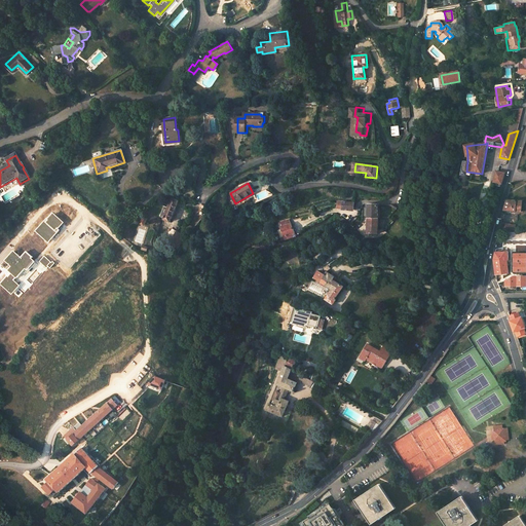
[(194,186),(192,186),(189,187),(188,187),(187,197),(192,200),(195,195),(196,195),(194,186)]
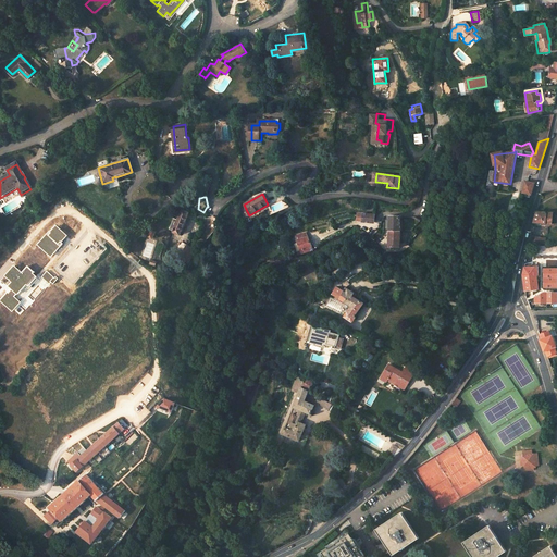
[(180,235),(189,210),(186,209),(186,212),(182,210),(177,220),(174,219),(170,230),(173,232),(173,233),(180,235)]
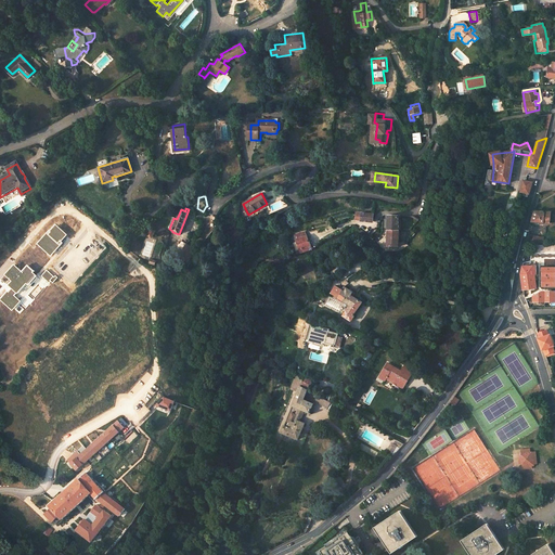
[(545,222),(551,222),(554,222),(554,215),(554,216),(554,211),(551,211),(534,211),(531,222),(545,223),(545,222)]
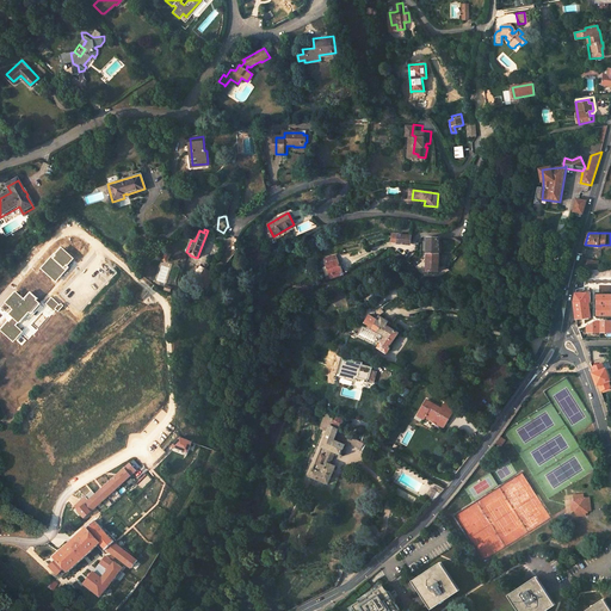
[(439,272),(439,250),(438,238),(427,238),(426,271),(439,272)]
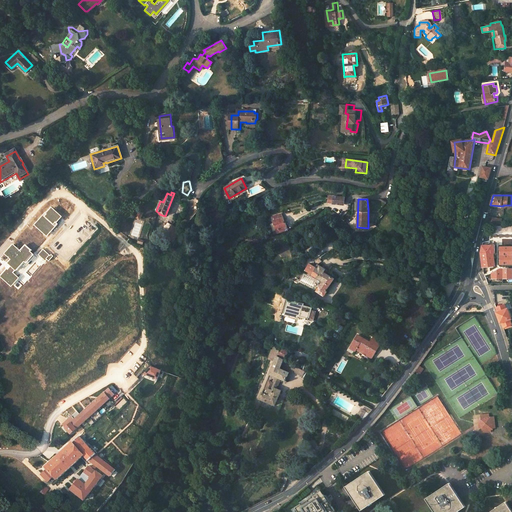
[(275,224),(278,232),(285,230),(287,229),(283,217),(274,220),(275,224)]
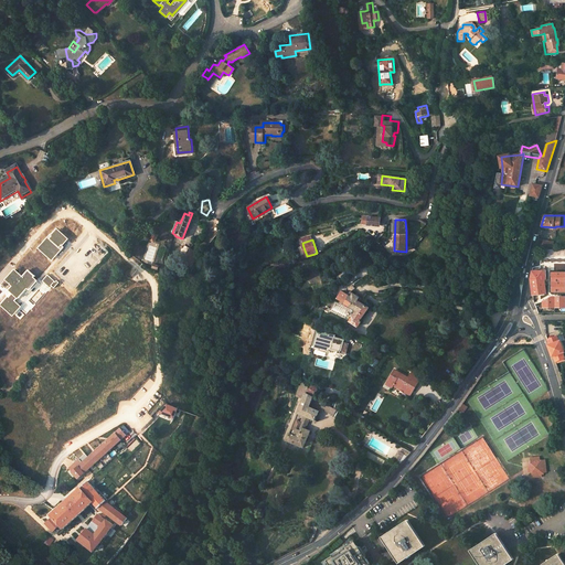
[(539,240),(536,249),(540,249),(544,249),(545,249),(546,241),(539,240)]
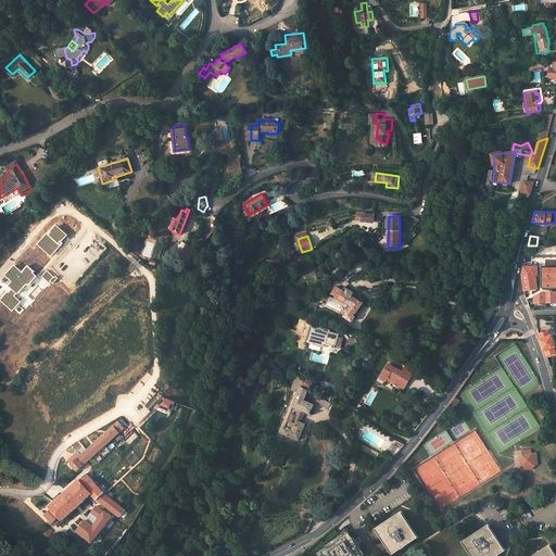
[(543,275),(522,275),(525,290),(538,289),(538,280),(539,280),(539,278),(543,278),(543,275)]
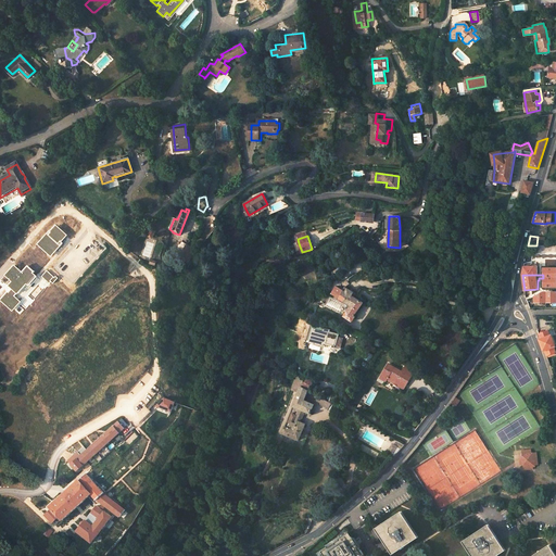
[(344,316),(352,321),(355,317),(354,316),(364,302),(354,297),(356,294),(353,292),(353,293),(348,290),(349,289),(345,287),(344,289),(339,285),(333,293),(352,305),(344,316)]
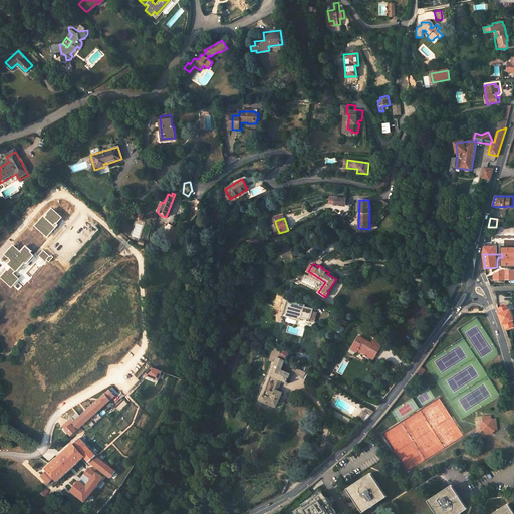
[(301,315),(303,316),(303,318),(311,319),(310,321),(316,322),(318,313),(313,312),(314,310),(305,308),(306,306),(301,305),(300,309),(291,307),(288,318),(300,320),(301,315)]
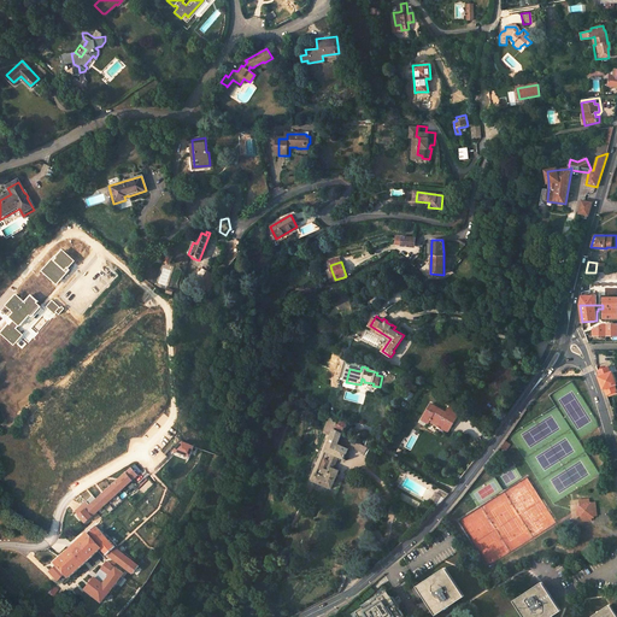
[(609,366),(598,371),(600,377),(604,388),(606,394),(616,391),(615,385),(615,383),(611,374),(609,366)]
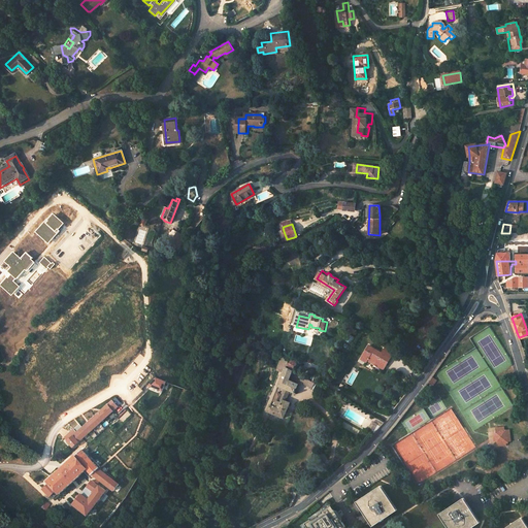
[(377,366),(383,369),(392,353),(384,349),(382,353),(368,345),(361,359),(366,362),(369,358),(378,364),(377,366)]
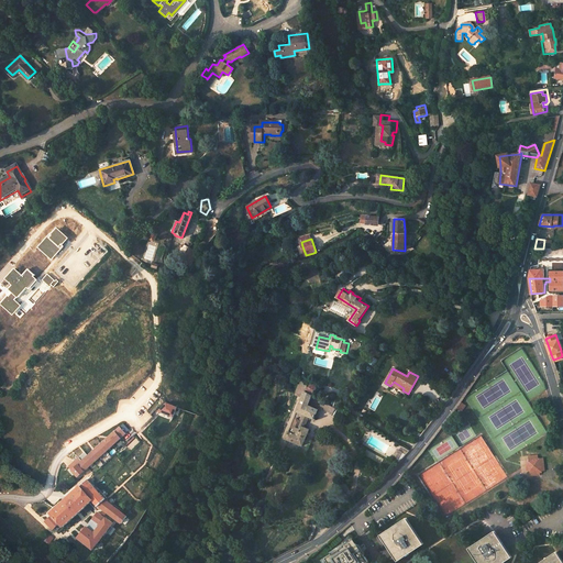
[(302,379),(296,395),(302,397),(306,392),(309,384),(302,379)]
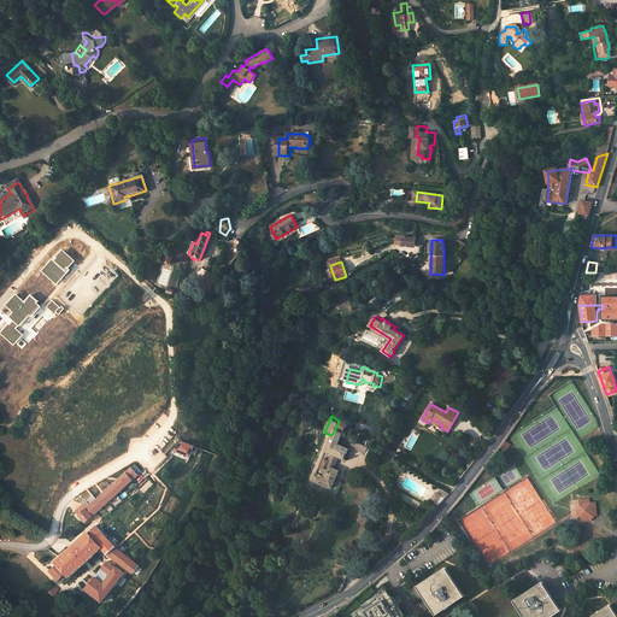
[(342,419),(336,430),(342,434),(344,434),(348,424),(342,419)]
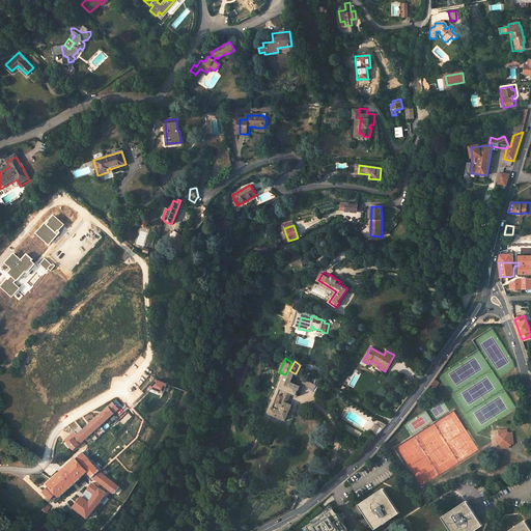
[(270,414),(285,420),(291,406),(287,402),(291,393),(296,395),(300,387),(292,383),(290,383),(295,373),(289,370),(288,369),(285,374),(280,388),(286,391),(283,397),(279,395),(274,408),(272,408),(270,414)]
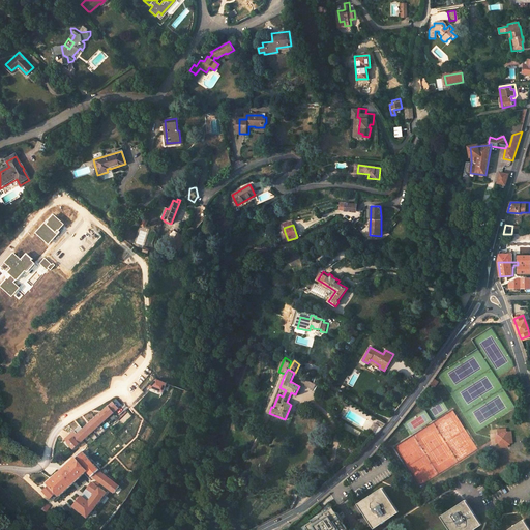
[(317,374),(313,383),(319,385),(322,376),(317,374)]
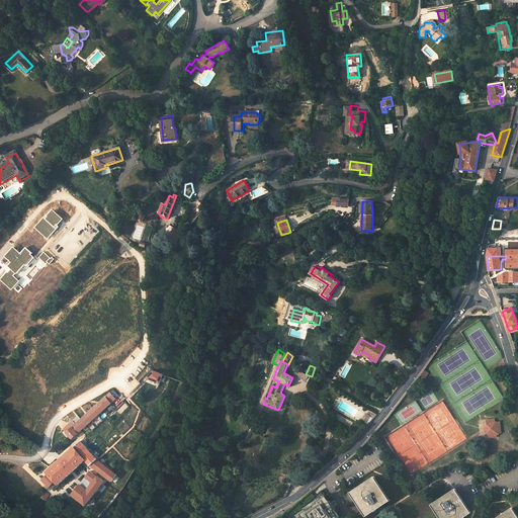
[(162,375),(153,372),(146,378),(159,382),(162,375)]
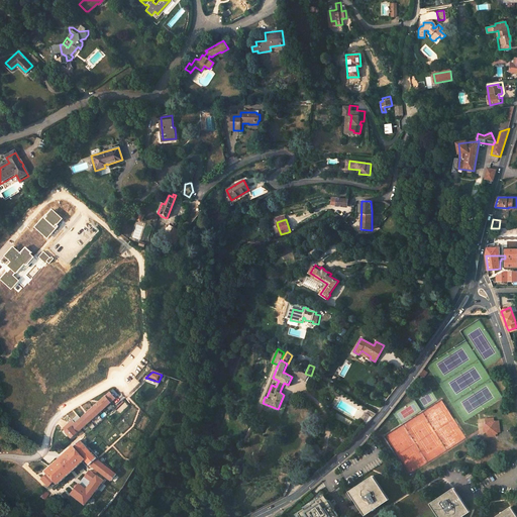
[(110,403),(104,397),(76,424),(67,432),(72,437),(110,403)]
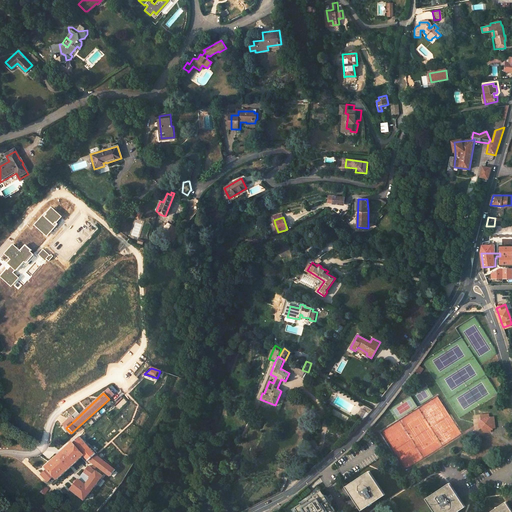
[(495,429),(494,417),(489,417),(489,415),(480,415),(481,420),(482,428),(482,433),(491,432),(491,429),(495,429)]
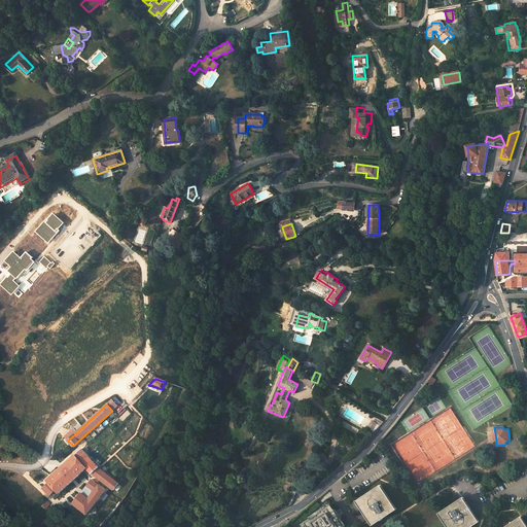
[(77,432),(74,428),(65,436),(68,441),(77,432)]
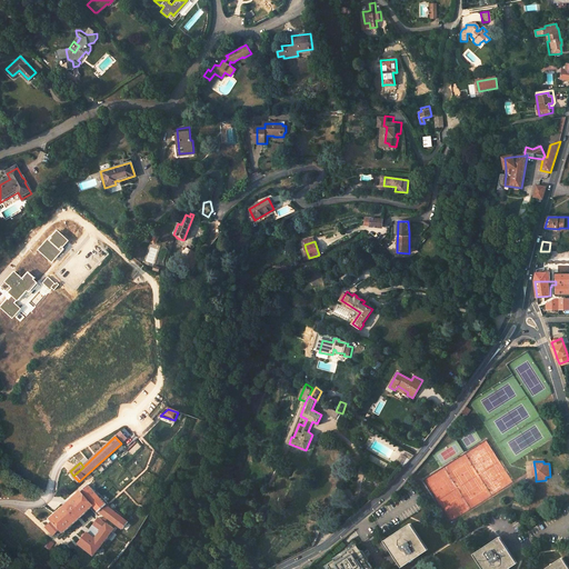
[(88,485),(51,518),(53,520),(47,527),(55,535),(61,528),(65,531),(93,506),(99,511),(122,529),(128,521),(106,505),(107,505),(88,485)]
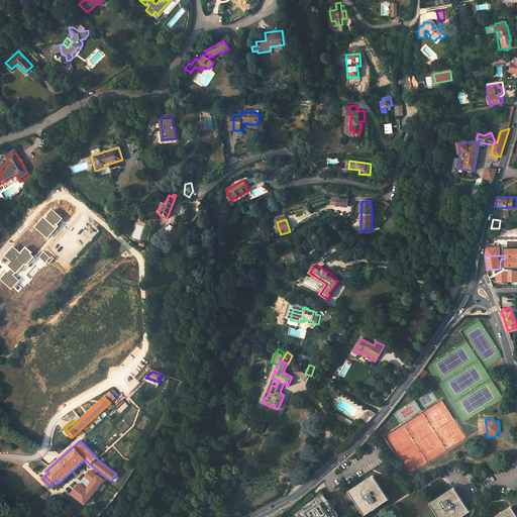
[(86,504),(104,480),(90,471),(79,485),(78,485),(77,485),(76,486),(76,487),(77,487),(77,488),(73,494),(86,504)]
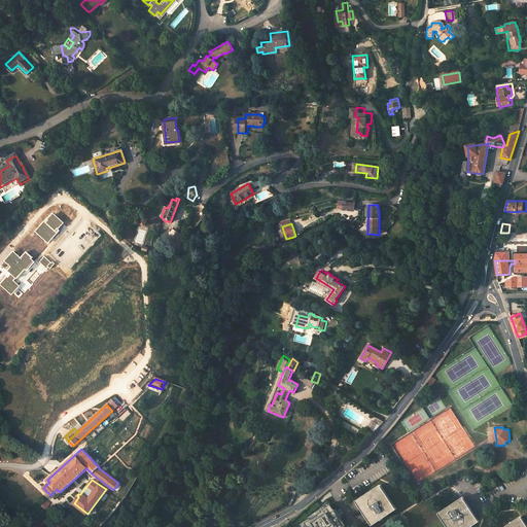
[(358,501),(373,523),(381,518),(382,519),(387,516),(386,514),(394,508),(380,487),(372,492),(371,491),(365,494),(366,496),(358,501)]
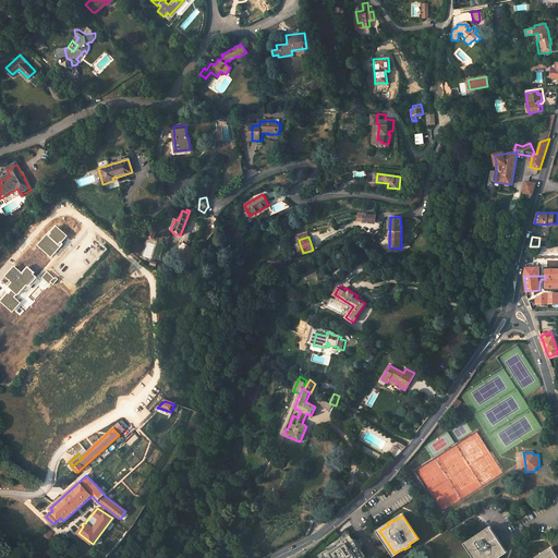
[(466,544),(476,557),(496,557),(505,552),(489,529),(481,534),(481,533),(474,536),(475,538),(466,544)]
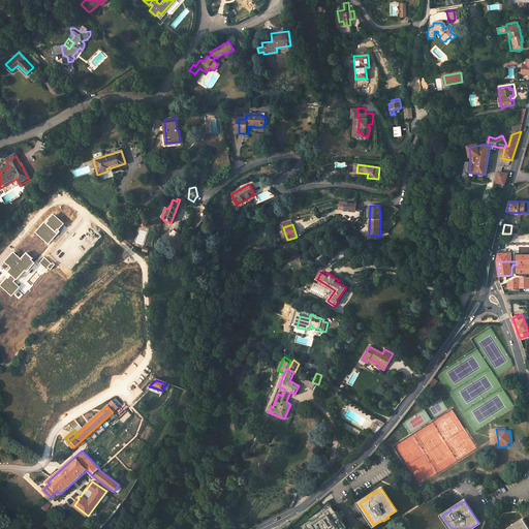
[(50,505),(45,502),(41,508),(44,511),(50,505)]
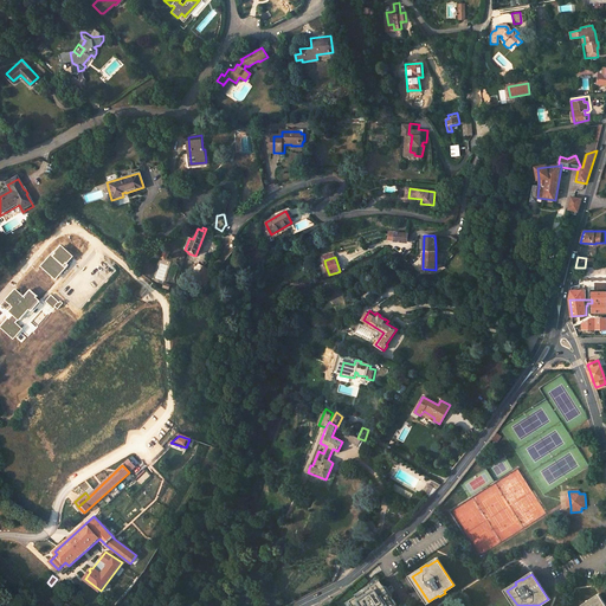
[(393,605),(397,604),(392,598),(385,587),(380,580),(373,585),(356,595),(349,600),(353,605),(393,605)]
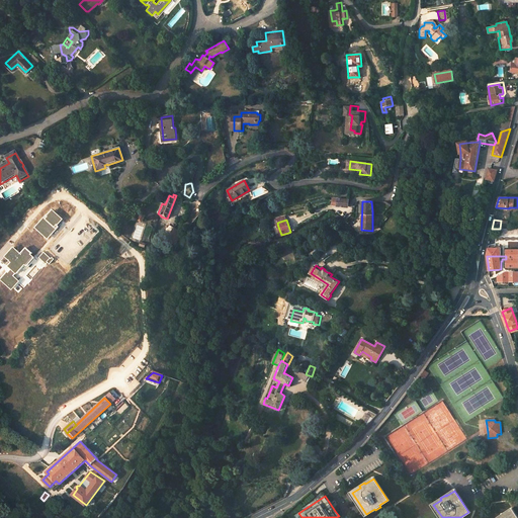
[(305,508),(305,509),(319,500),(318,499),(305,508)]
